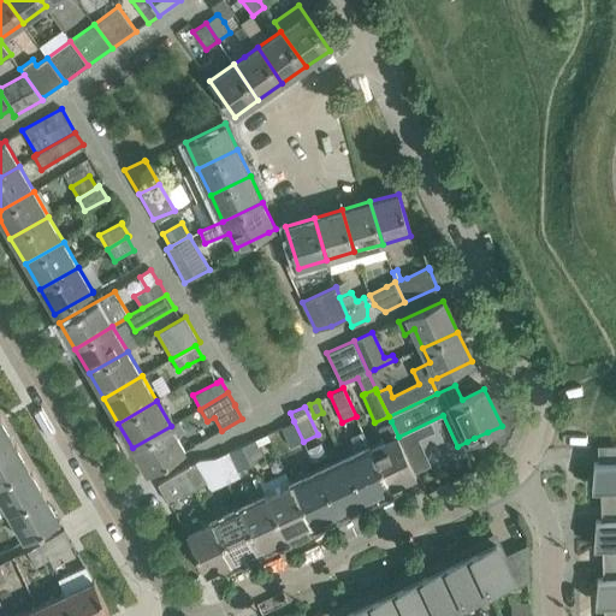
[(0,418),(0,445),(12,439),(0,418)]
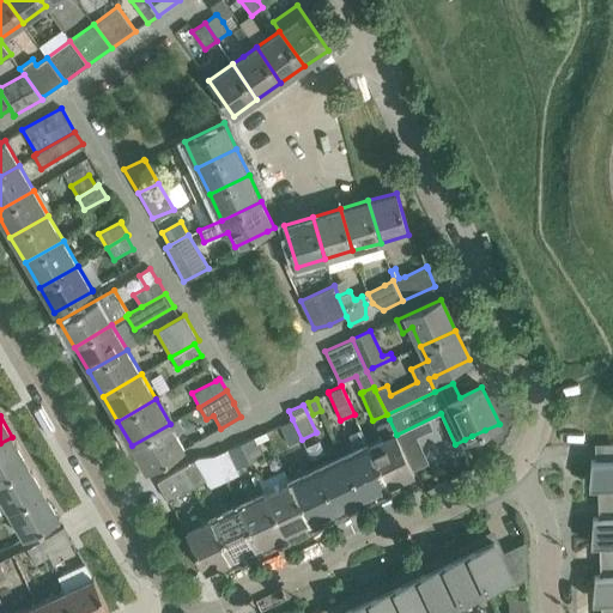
[(184,449),(176,435),(184,430),(178,419),(170,424),(132,445),(146,472),(184,449)]
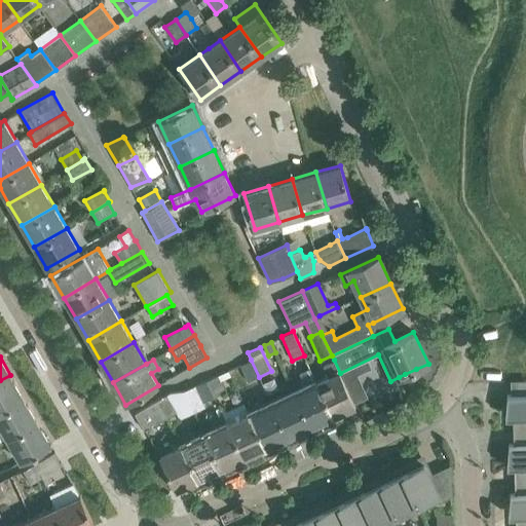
[(248,381),(259,377),(251,360),(240,365),(248,381)]
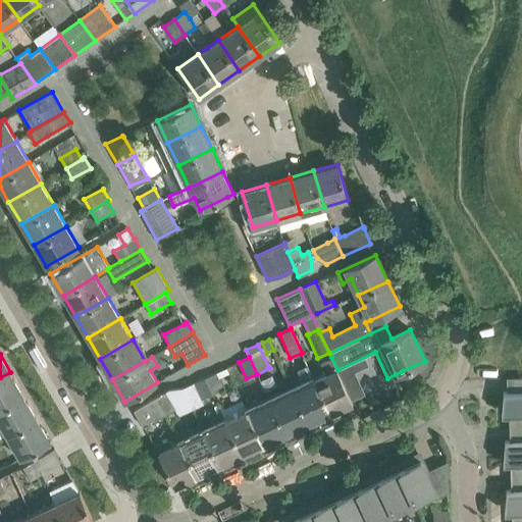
[(353,403),(337,370),(331,357),(321,362),(326,374),(314,379),(329,413),(353,403)]
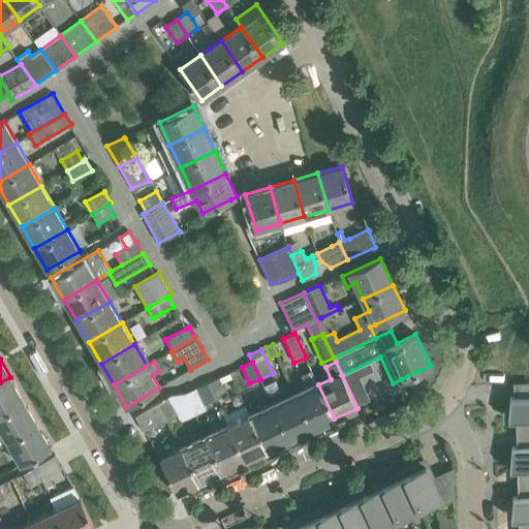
[(334,418),(318,384),(312,370),(301,374),(308,390),(296,396),(311,430),(334,418)]
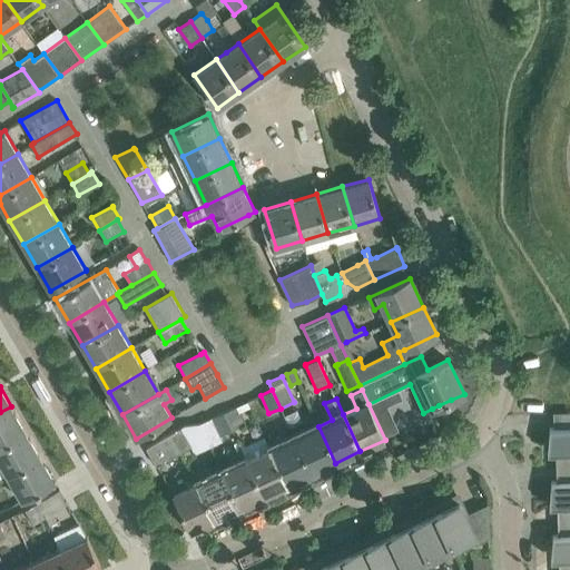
[(451,400),(439,405),(449,425),(461,420),(451,400)]
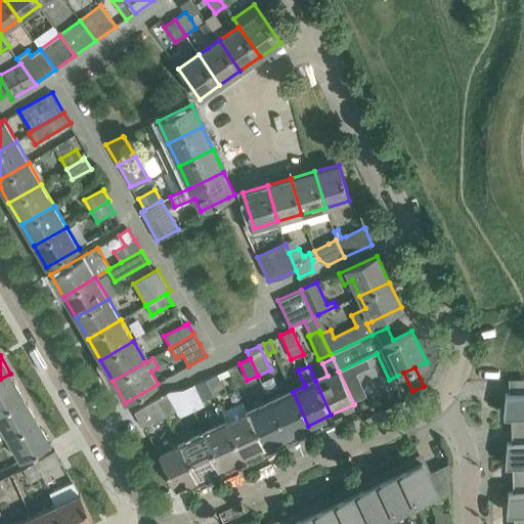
[(217,373),(205,379),(214,395),(225,390),(222,383),(217,373)]
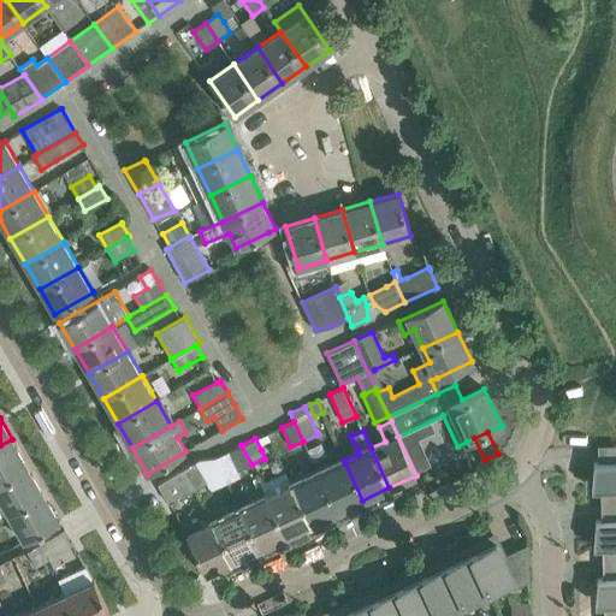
[(0,483),(28,467),(12,439),(0,445),(0,483)]
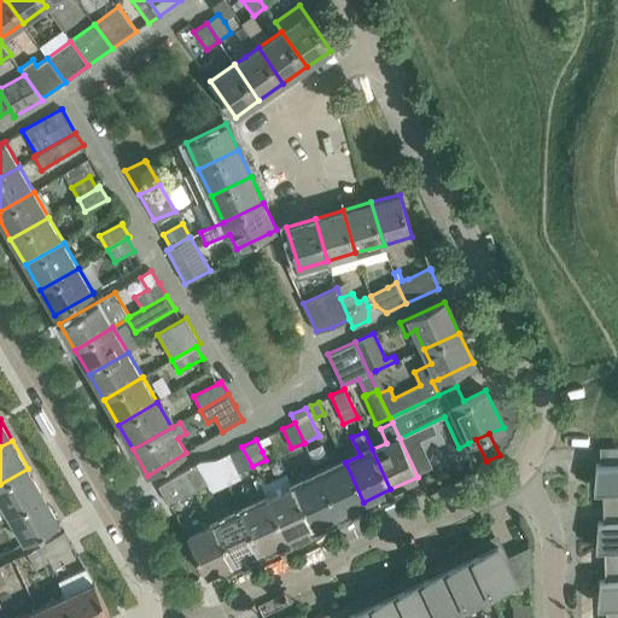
[(252,466),(242,447),(216,459),(228,484),(242,478),(239,473),(246,470),(252,466)]
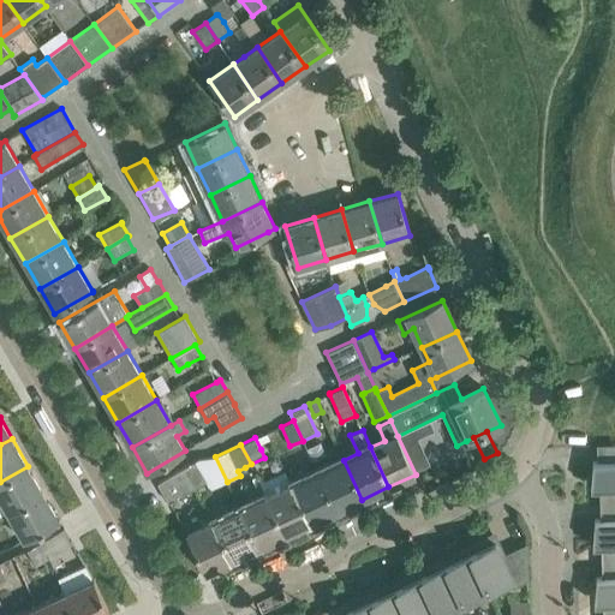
[(335,512),(362,500),(344,460),(317,472),(335,512)]
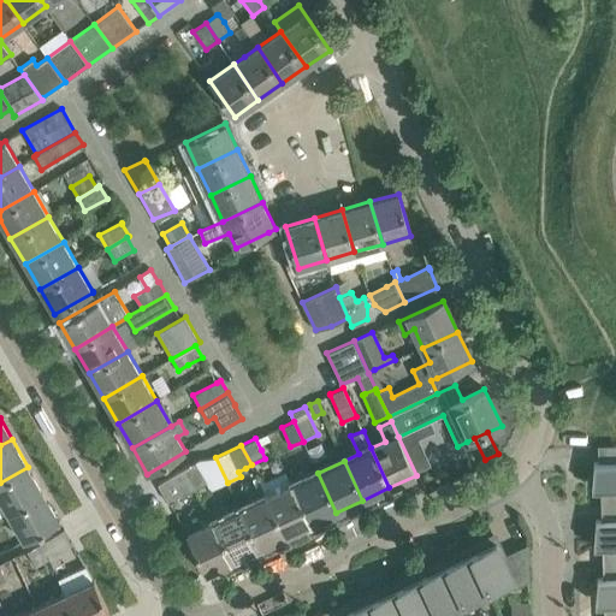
[(602,520),(615,519),(615,461),(594,463),(592,490),(600,489),(602,520)]
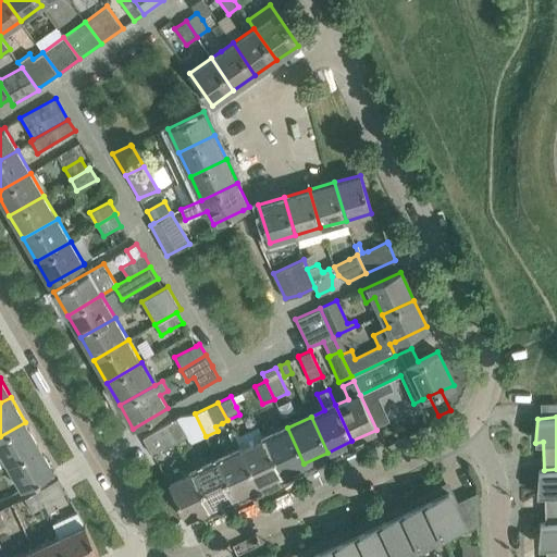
[(176,418),(165,424),(176,442),(186,435),(176,418)]
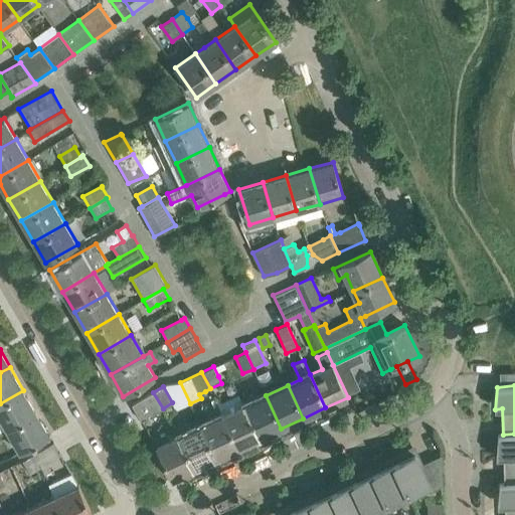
[(23,390),(0,403),(0,417),(7,428),(7,430),(36,412),(23,390)]
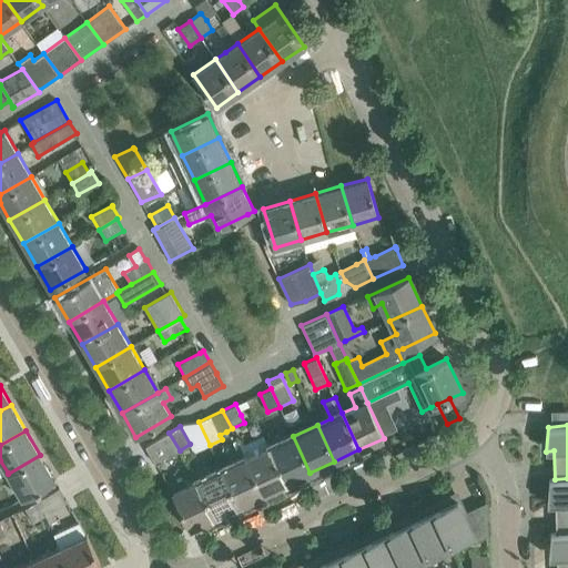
[(156,464),(179,450),(169,433),(145,446),(156,464)]
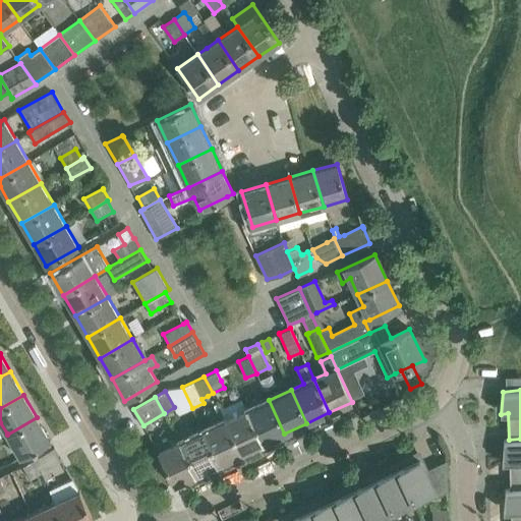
[(263,444),(284,433),(269,400),(247,410),(263,444)]
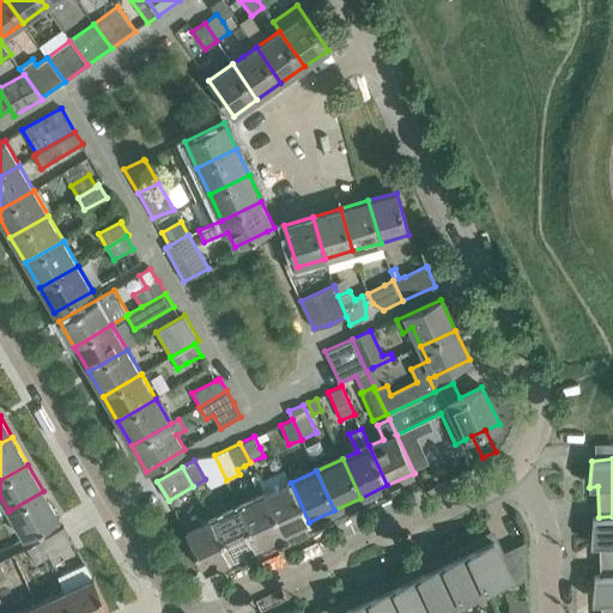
[(283,534),(309,522),(291,483),(265,495),(283,534)]
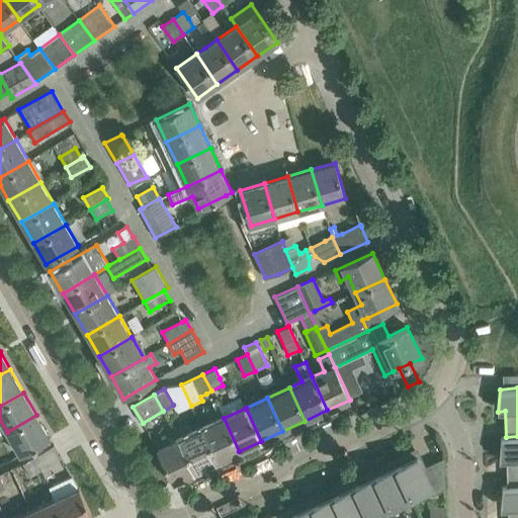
[(20,455),(51,438),(36,415),(7,432),(20,455)]
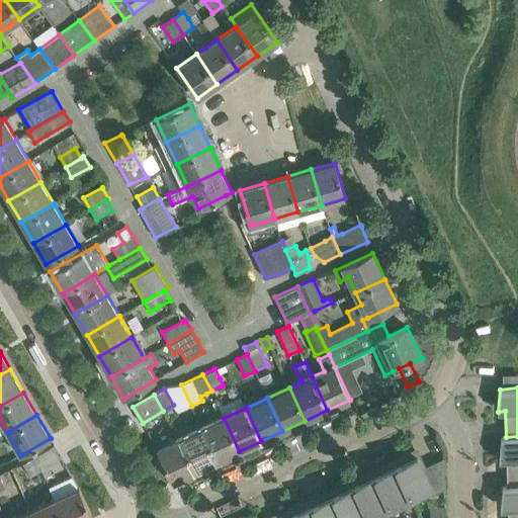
[(218,461),(239,451),(224,418),(201,428),(218,461)]
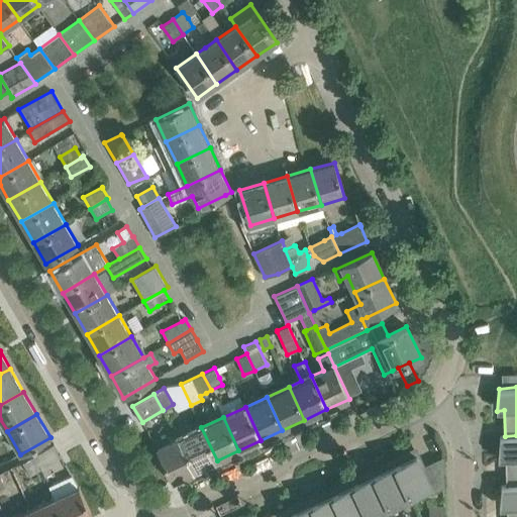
[(195,471),(217,460),(201,427),(180,437),(195,471)]
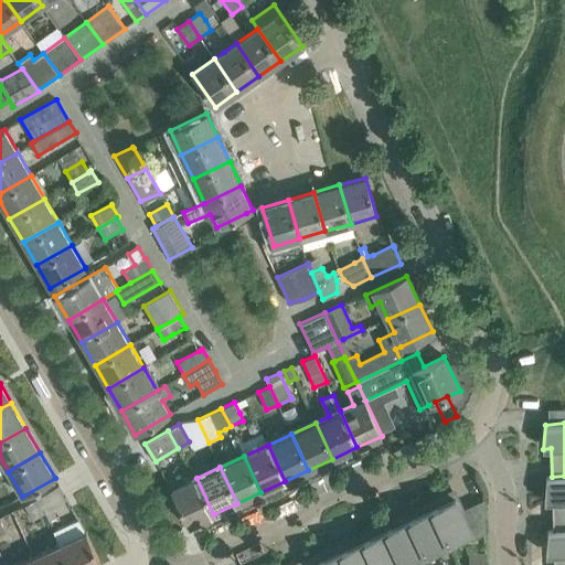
[(553,530),(564,529),(564,476),(552,477),(546,477),(544,502),(552,501),(553,530)]
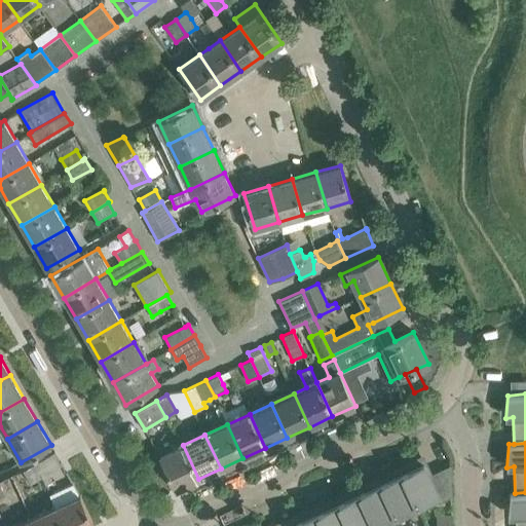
[(176,490),(198,479),(183,445),(159,455),(176,490)]
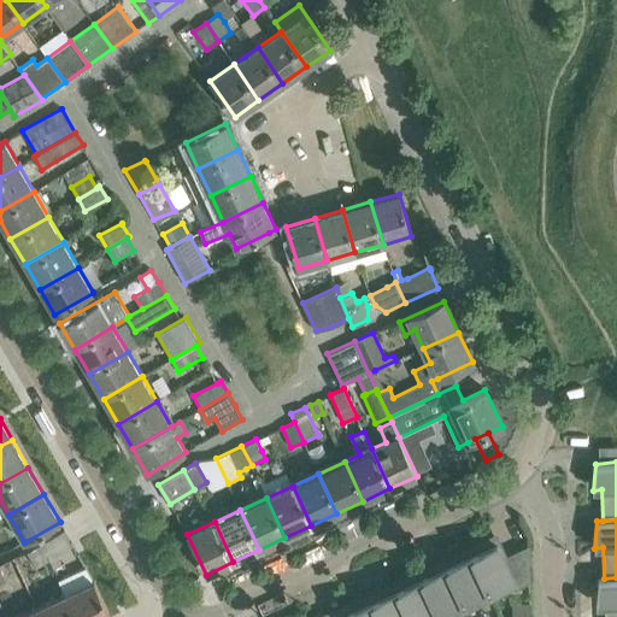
[(48,560),(74,545),(65,530),(40,545),(48,560)]
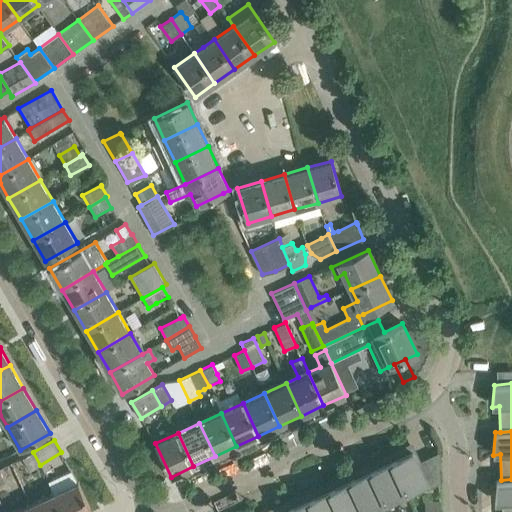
[(438,454),(433,456),(418,463),(410,444),(389,454),(406,490),(426,481),(428,487),(439,482),(438,454)]
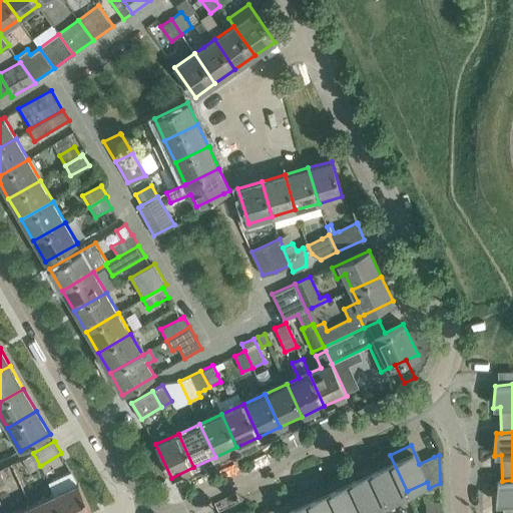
[(30,471),(40,466),(33,453),(23,459),(30,471)]
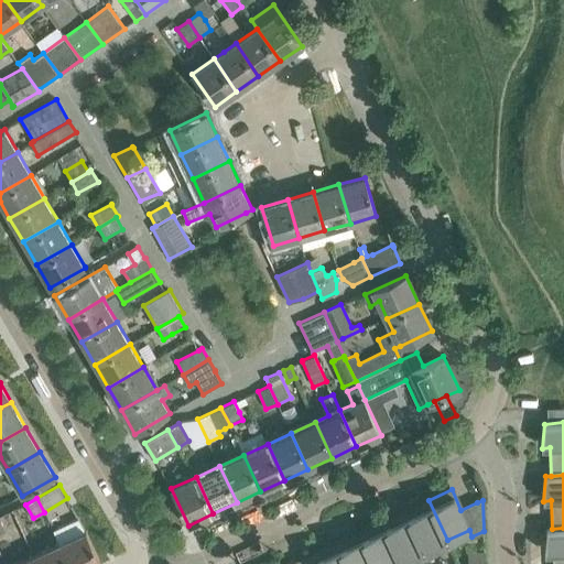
[(424,551),(447,540),(429,500),(405,511),(424,551)]
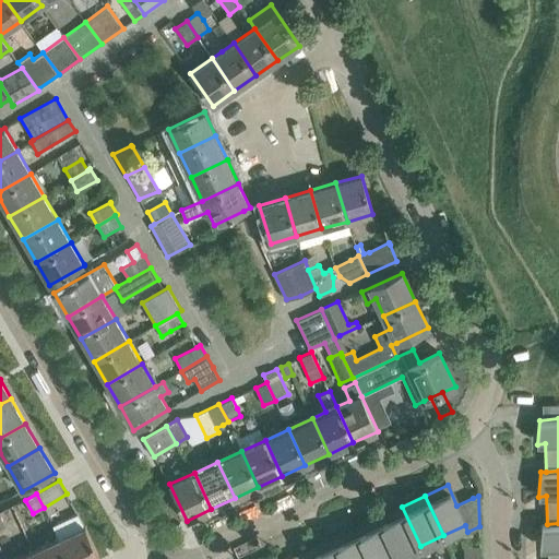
[(397,557),(420,546),(402,507),(379,518),(397,557)]
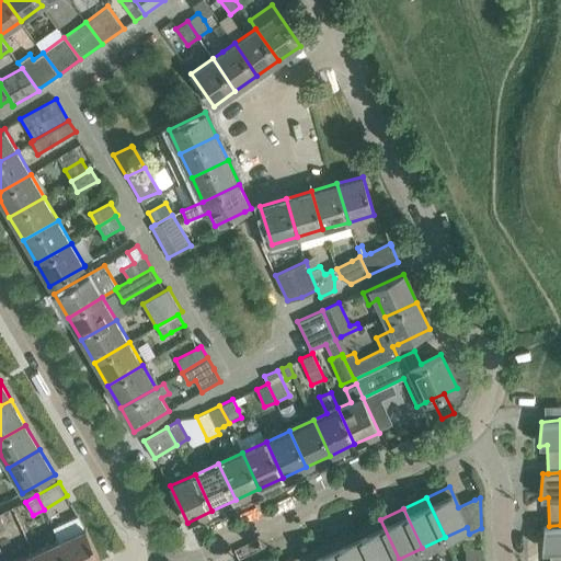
[(54,527),(59,540),(69,560),(101,560),(79,515),(54,527)]
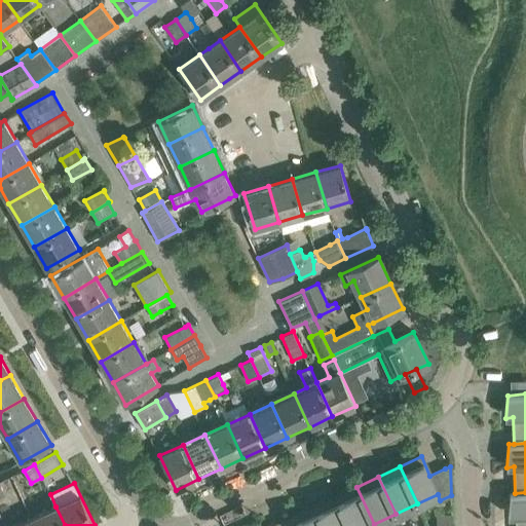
[(349,525),(369,525),(374,524),(357,487),(336,496),(349,525)]
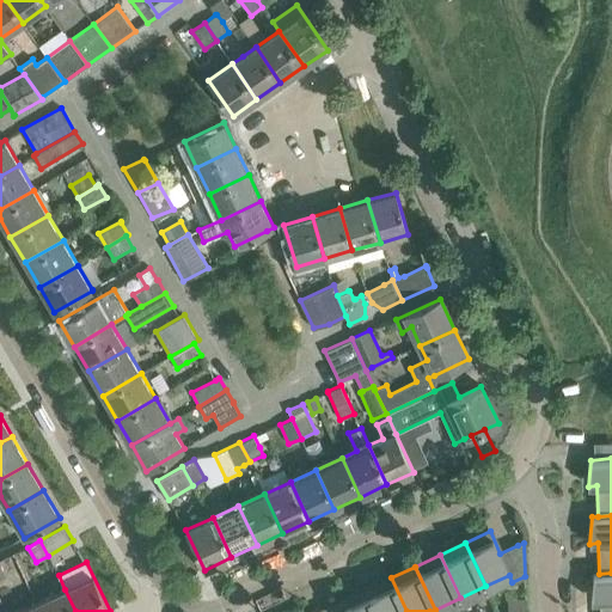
[(600,611),(611,611),(611,573),(599,574),(594,574),(592,601),(600,600),(600,611)]
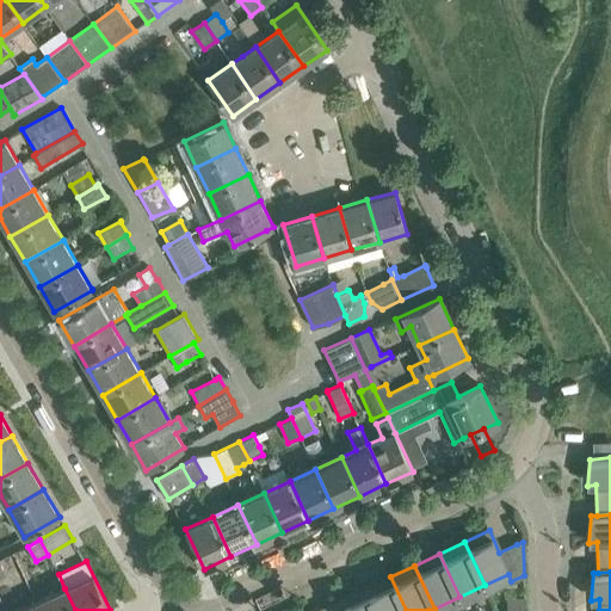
[(375,610),(406,610),(390,576),(365,588),(375,610)]
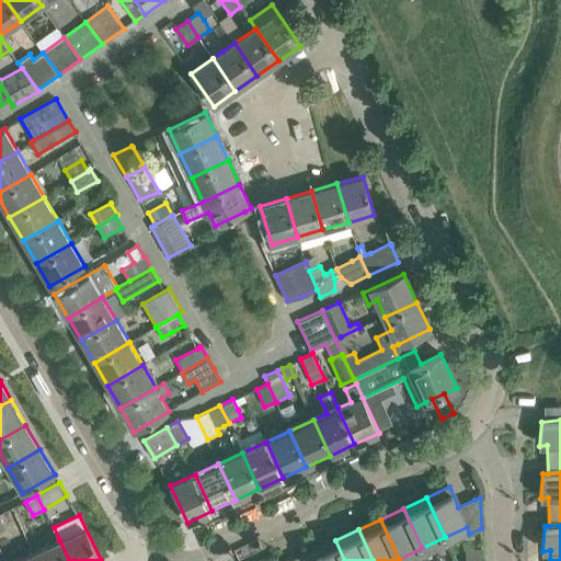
[(36,560),(69,560),(59,540),(33,552),(36,560)]
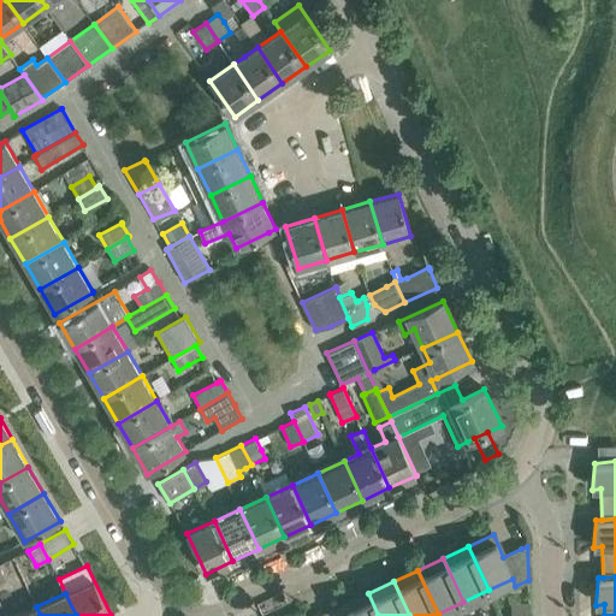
[(378,615),(368,593),(343,605),(347,615),(378,615)]
